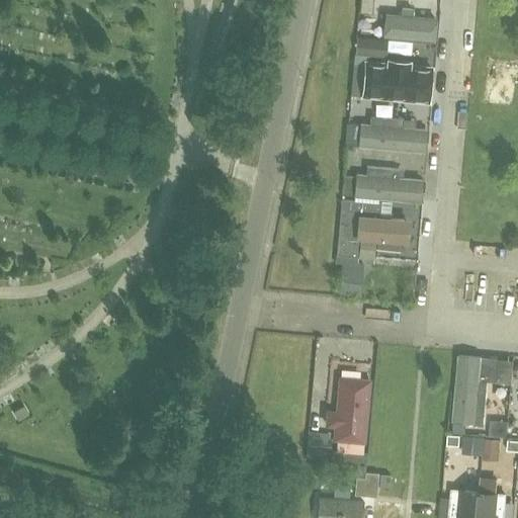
[(359,0),(359,12),(372,13),(372,0),(359,0)]
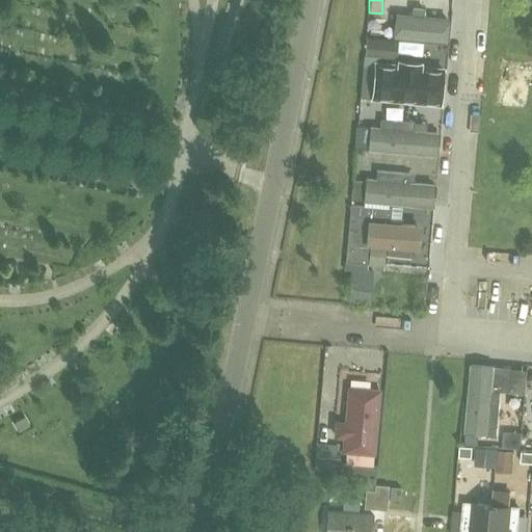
[(397,12),(395,35),(444,40),(446,17),(397,12)]
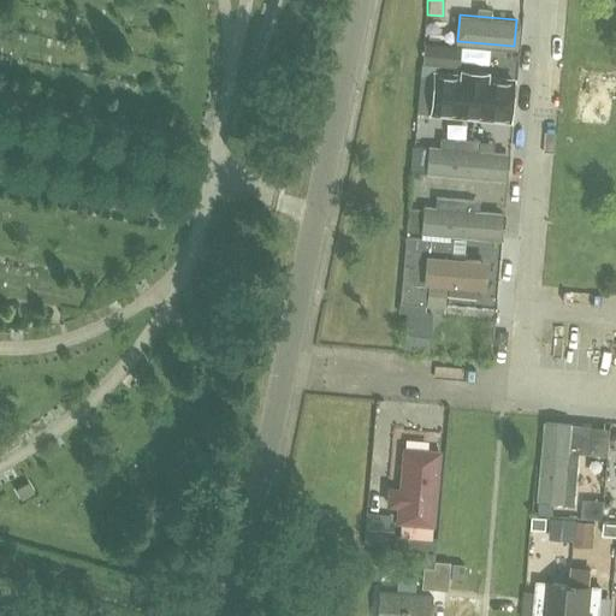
[(432,65),(434,45),(425,43),(422,64),(432,65)]
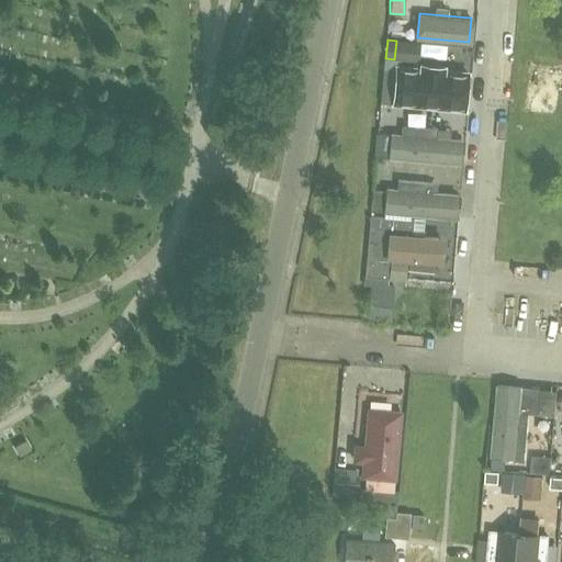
[(468,71),(395,65),(392,101),(464,108),(468,71)]
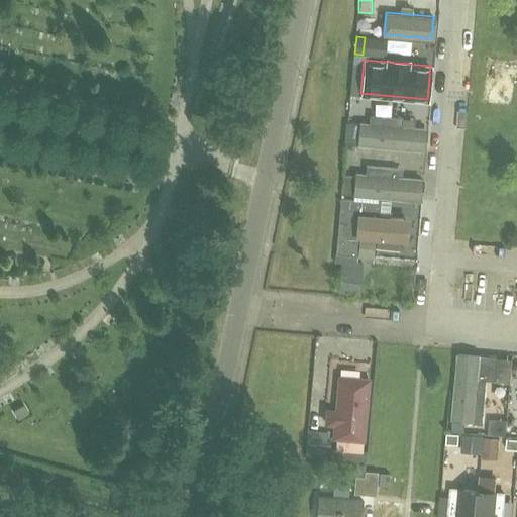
[(359,120),(357,144),(423,149),(425,125),(359,120)]
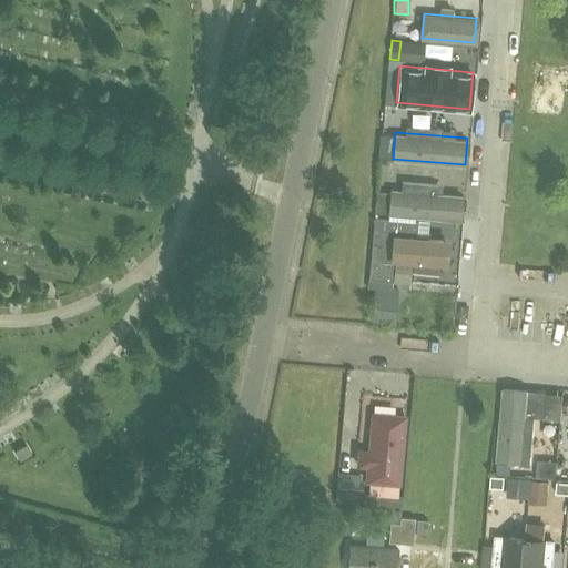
[(462,193),(391,188),(388,213),(460,219),(462,193)]
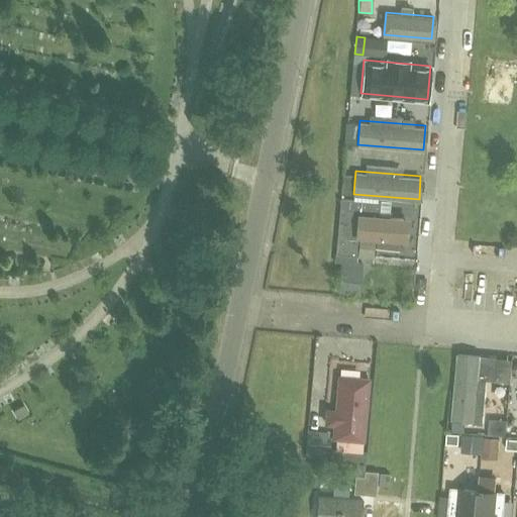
[(357,213),(355,235),(405,239),(407,218),(357,213)]
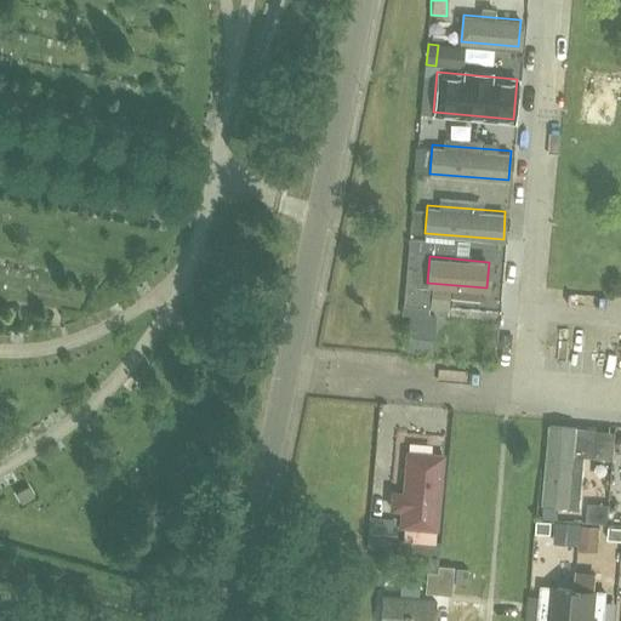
[(550,423),(543,500),(579,503),(585,426),(550,423)]
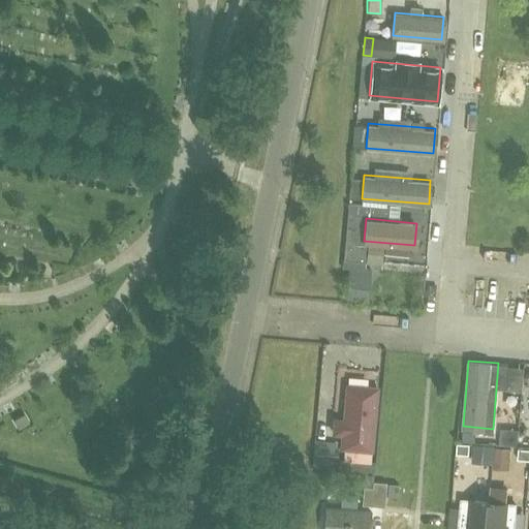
[(346,384),(341,445),(371,447),(376,386),(346,384)]
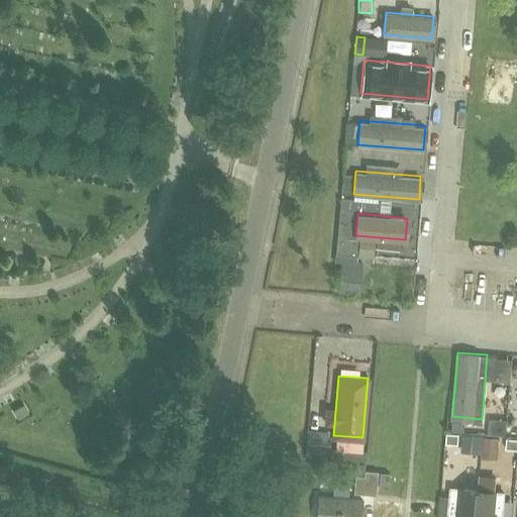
[(489,418),(488,434),(506,435),(507,419),(489,418)]
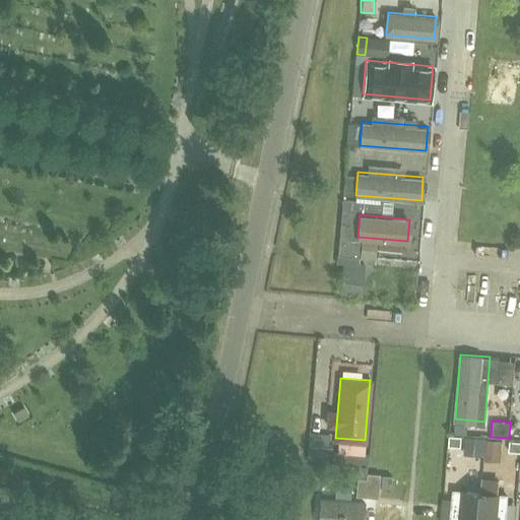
[(369,454),(329,450),(331,436),(309,434),(307,456),(329,458),(328,460),(368,463),(369,454)]
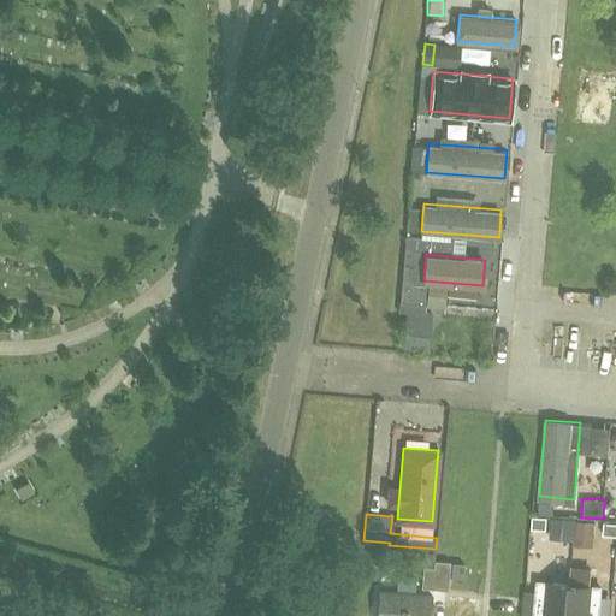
[(533,516),(532,528),(546,529),(548,517),(533,516)]
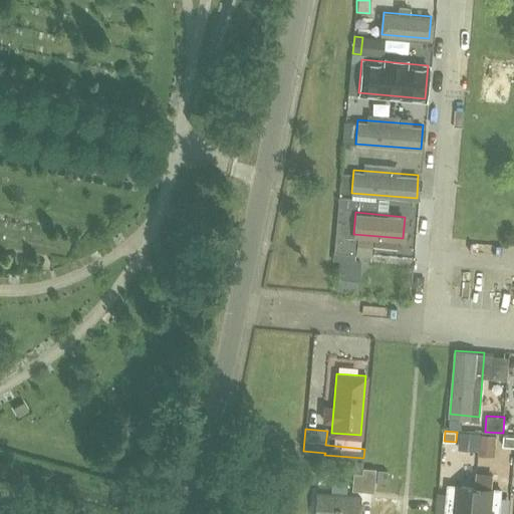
[(460,433),(459,450),(479,451),(480,434),(460,433)]
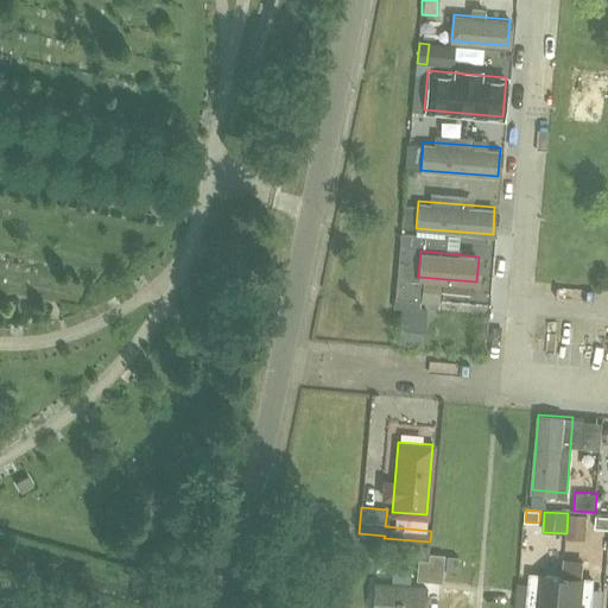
[(567,539),(586,540),(588,515),(569,514),(567,539)]
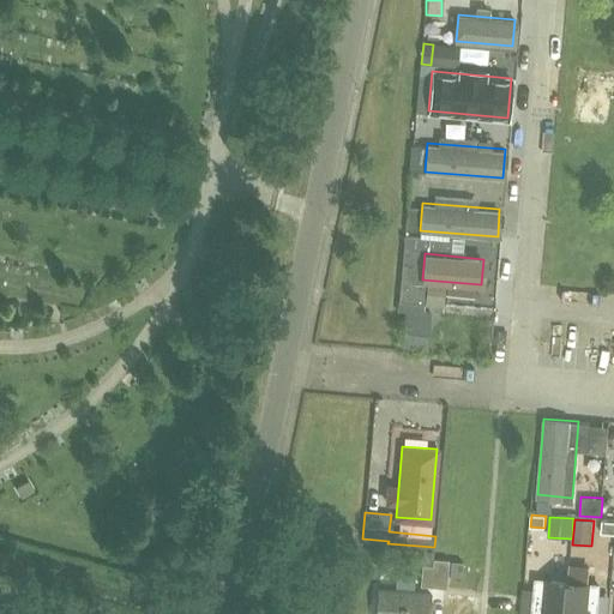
[(613,534),(613,522),(602,521),(601,533),(613,534)]
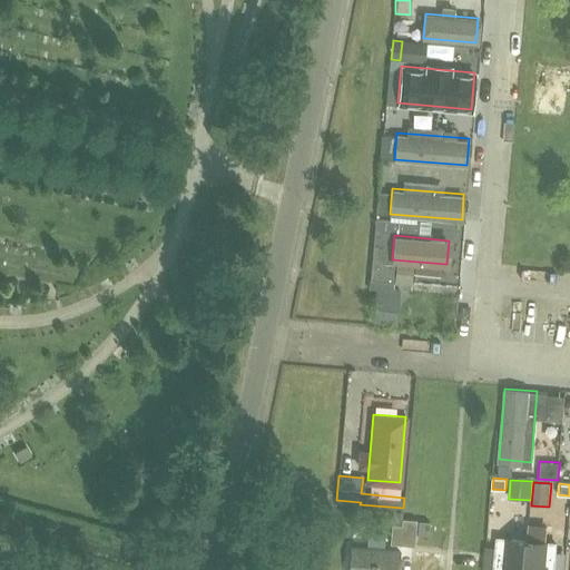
[(390,544),(414,547),(416,520),(402,519),(402,526),(392,524),(390,544)]
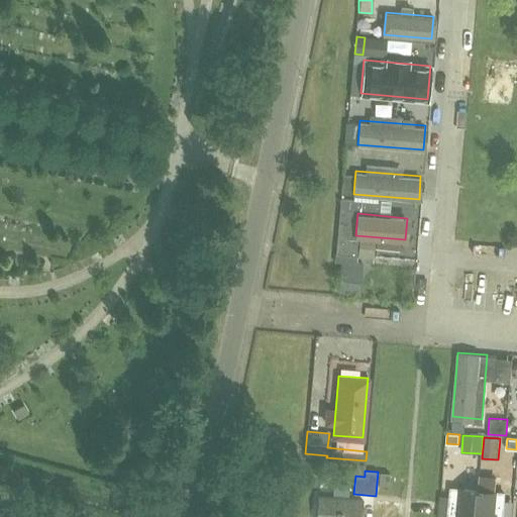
[(390,474),(380,473),(379,487),(388,488),(390,474)]
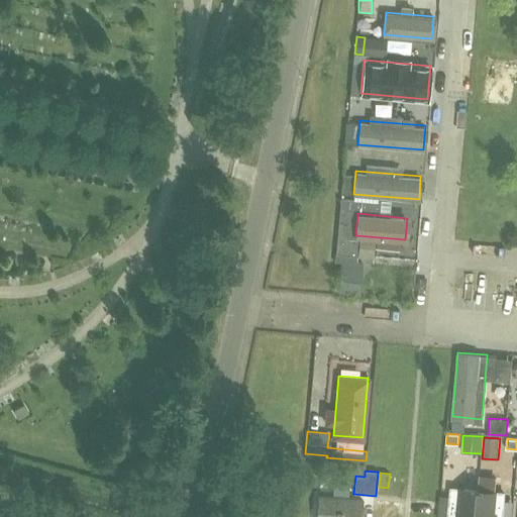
[(502,516),(504,493),(495,493),(497,477),(479,475),(478,491),(475,516),(502,516)]
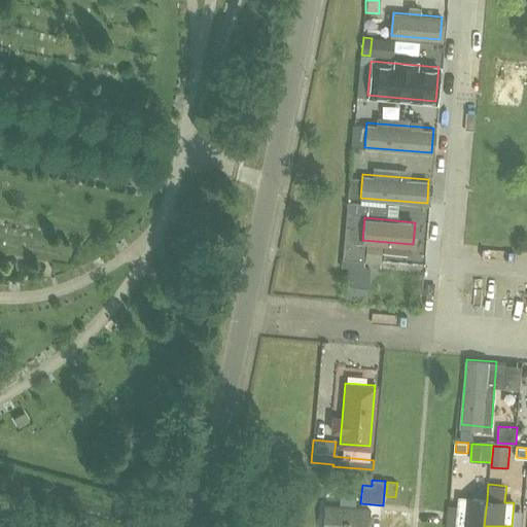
[(457,526),(484,526),(487,500),(460,498),(457,526)]
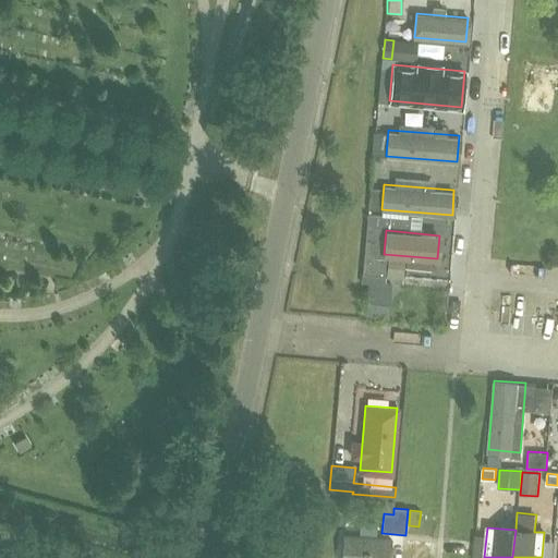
[(340,557),(389,557),(391,541),(343,536),(340,557)]
